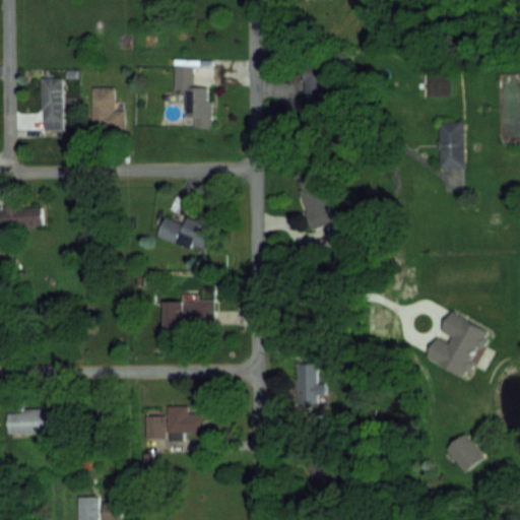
[(321,83),(325,69),(311,65),(307,79),(321,83)]
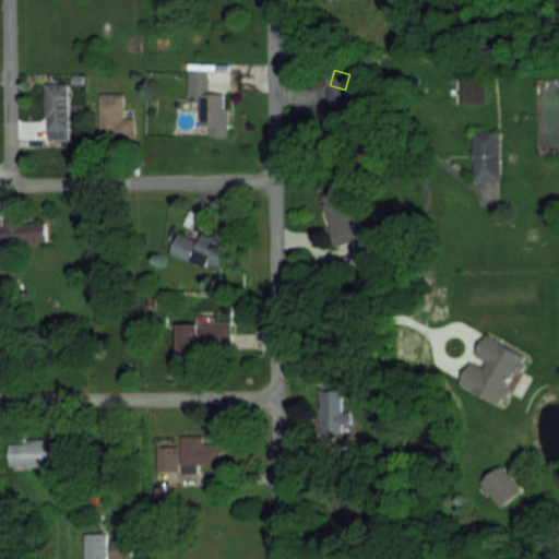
[(228,137),(228,93),(210,93),(210,71),(189,71),(189,99),(202,99),(202,127),(210,127),(210,135),(228,137)]
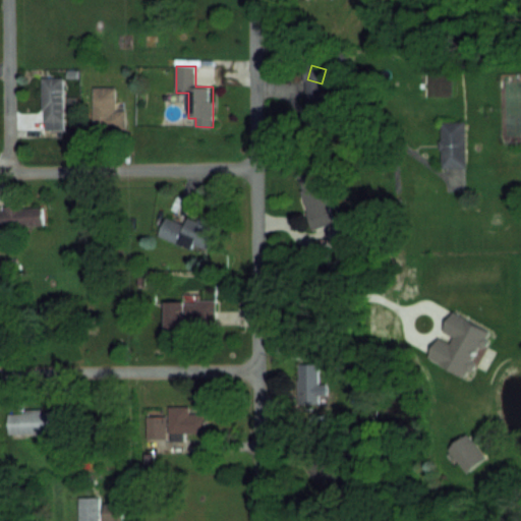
[(63,77),(42,77),(43,129),(64,128),(63,77)]
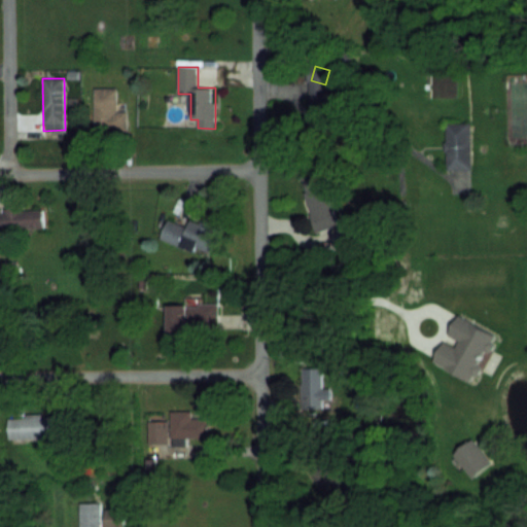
[(116,88),(94,88),(94,130),(127,130),(127,110),(116,110),(116,88)]
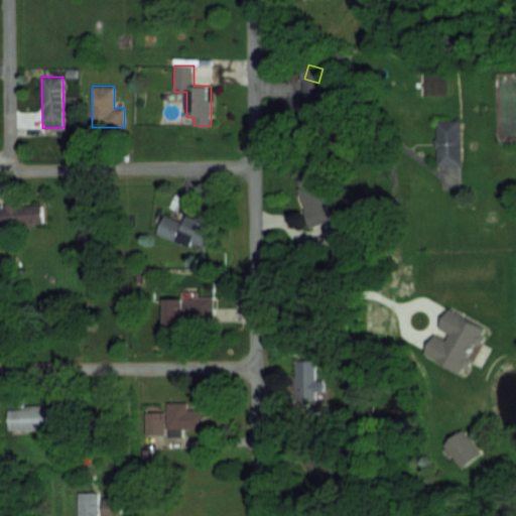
[(461,119),(437,119),(437,166),(461,166),(461,119)]
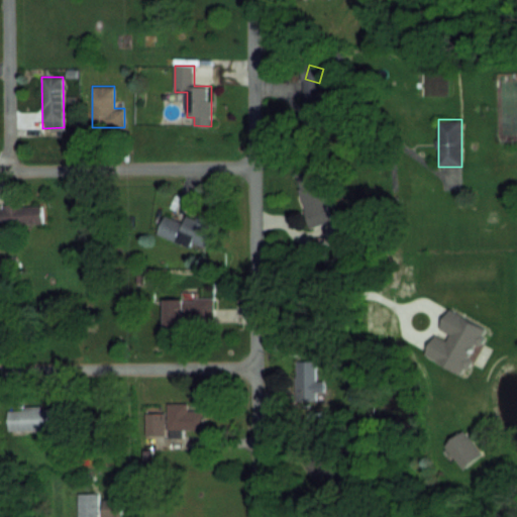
[(310,227),(335,221),(321,166),(297,172),(310,227)]
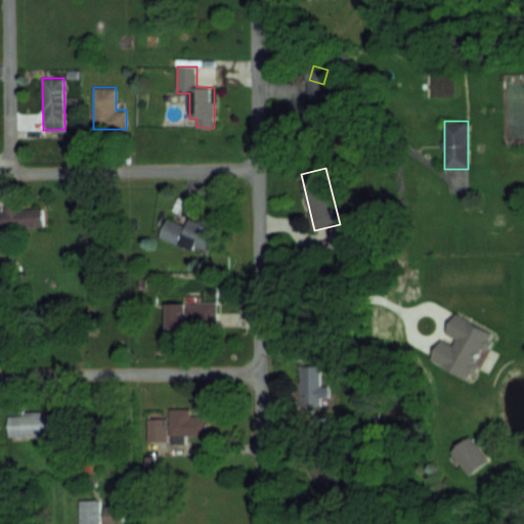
[(0,228),(43,228),(42,207),(0,208),(0,228)]
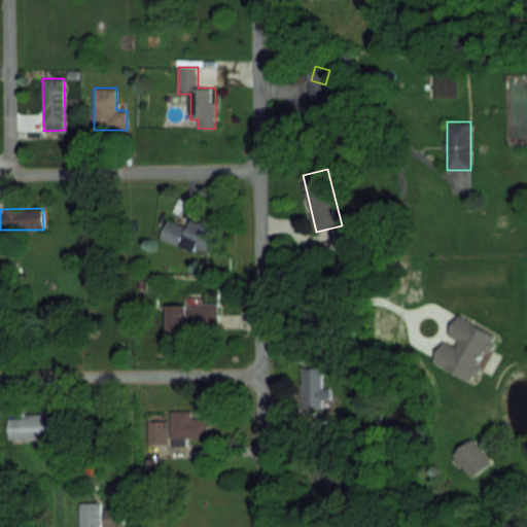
[(167,219),(160,240),(210,256),(220,227),(190,217),(187,226),(167,219)]
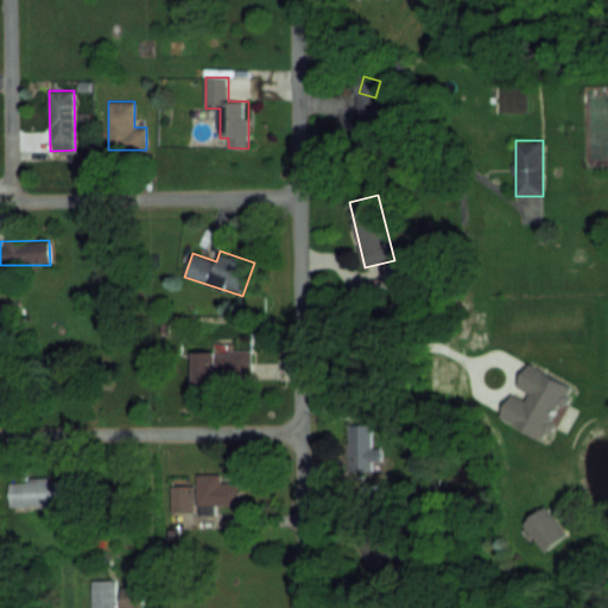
[(195,384),(252,384),(252,350),(195,350),(195,384)]
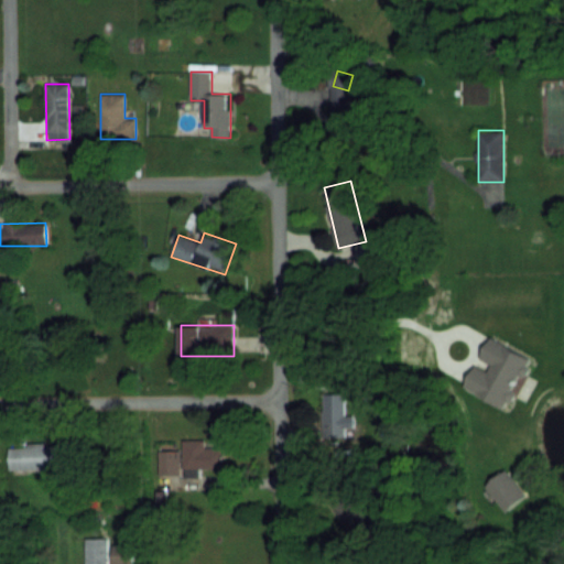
[(529,356),(490,342),(484,359),(496,364),(490,378),(517,388),(529,356)]
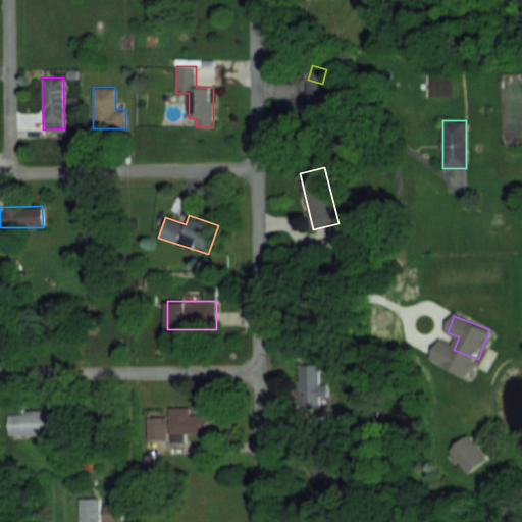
[(300,366),(300,406),(324,406),(324,385),(319,385),(319,366),(300,366)]
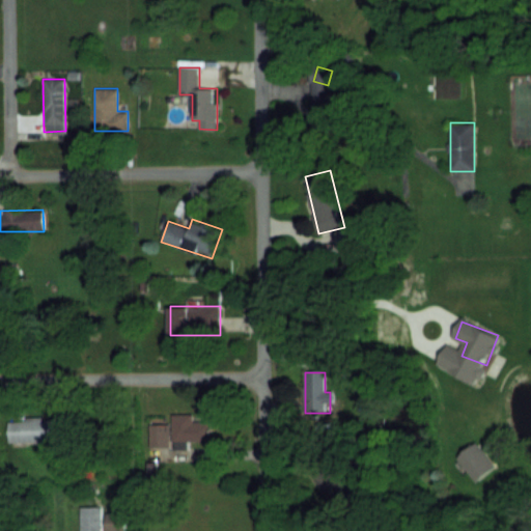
[(149,424),(149,448),(188,448),(188,440),(211,440),(211,421),(193,421),(193,414),(172,414),(172,424),(149,424)]
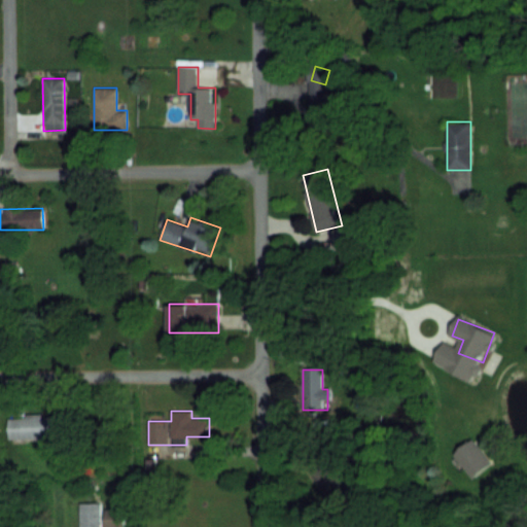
[(51,437),(51,415),(9,415),(9,437),(51,437)]
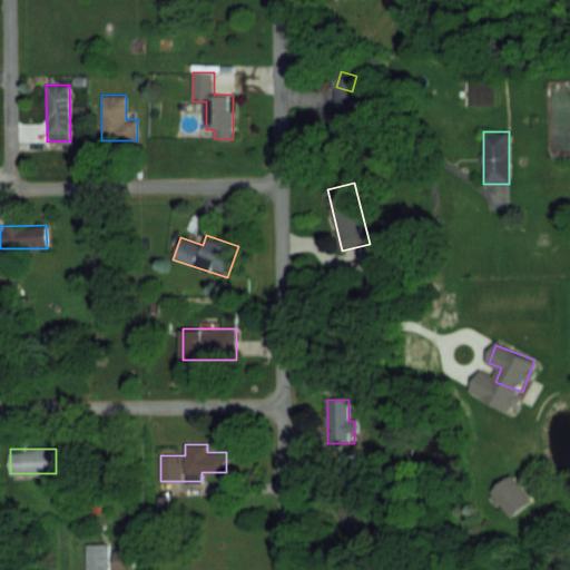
[(533,500),(511,477),(492,494),(516,518),(533,500)]
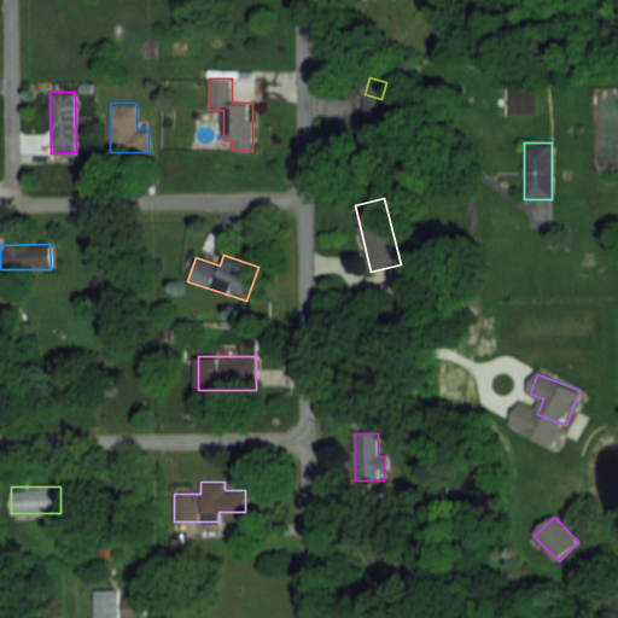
[(94,589),(94,617),(118,617),(120,589),(94,589)]
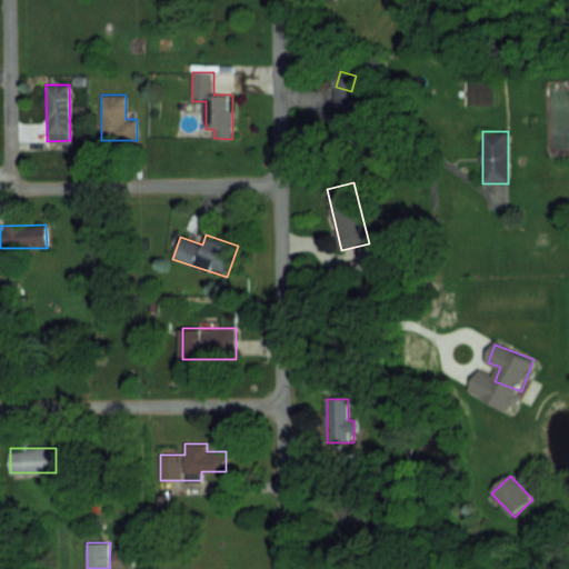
[(113,549),(113,568),(133,568),(135,549),(113,549)]
